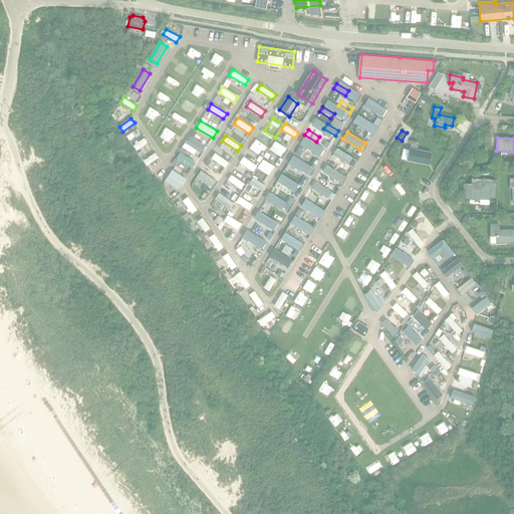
[(136,152),(149,143),(146,139),(134,147),(136,152)]
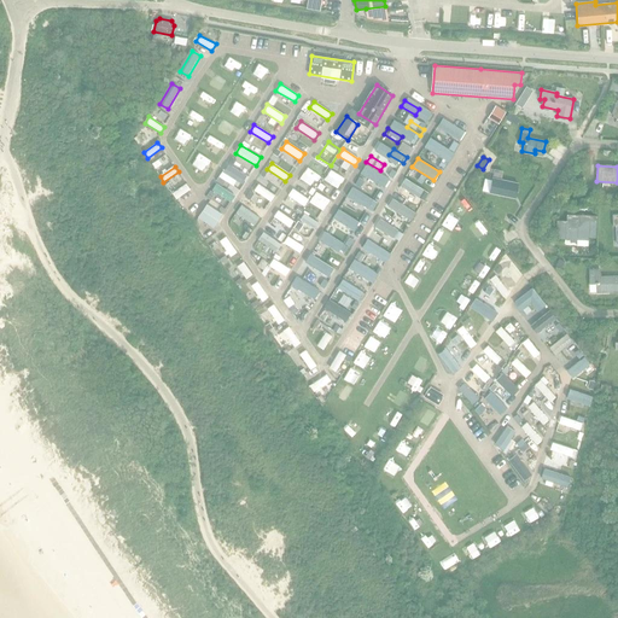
[(495,170),(491,184),(496,185),(494,193),(506,196),(514,198),(516,194),(518,184),(500,180),(502,172),(495,170)]
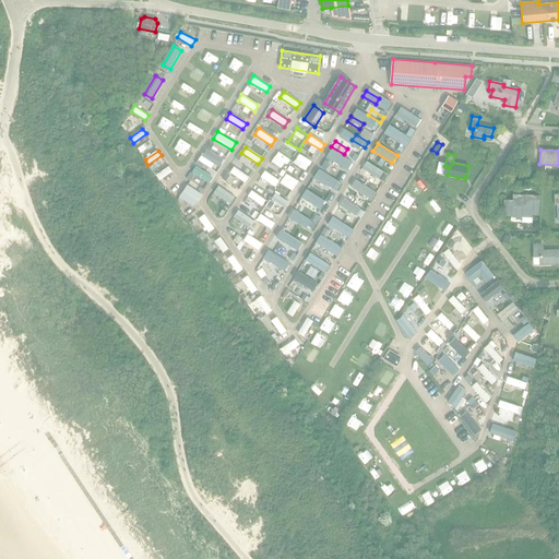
[(348,173),(353,167),(340,159),(336,165),(348,173)]
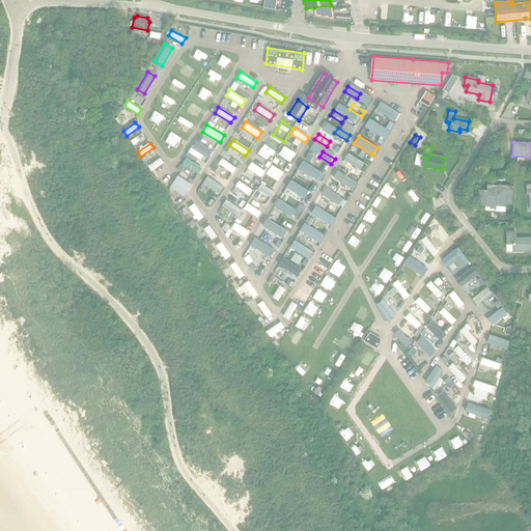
[(348,154),(343,160),(360,170),(364,163),(348,154)]
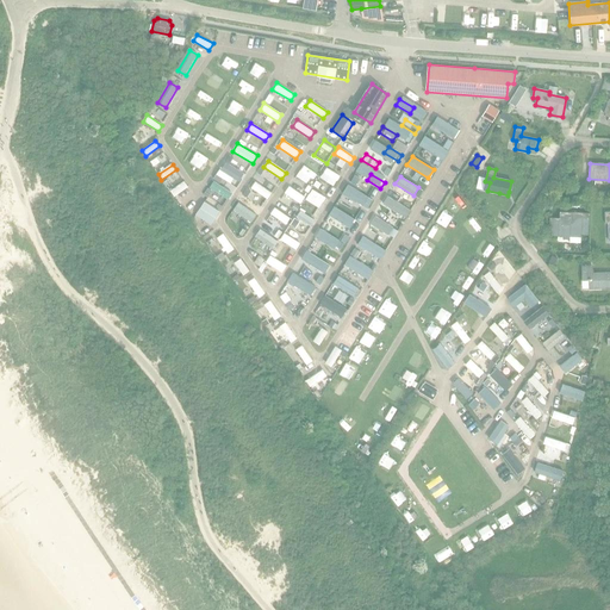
[(170,191),(174,197),(188,187),(184,181),(170,191)]
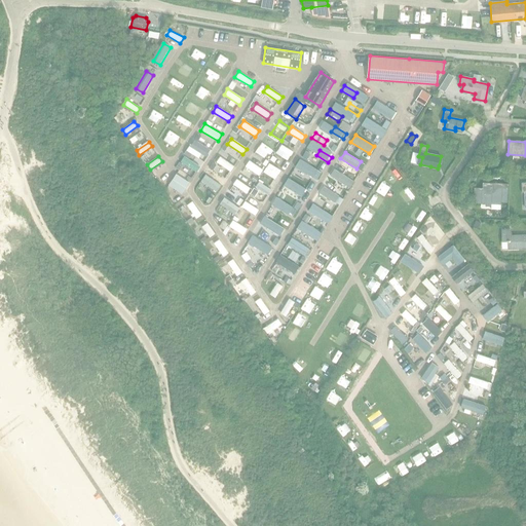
[(196,172),(200,166),(184,156),(181,161),(196,172)]
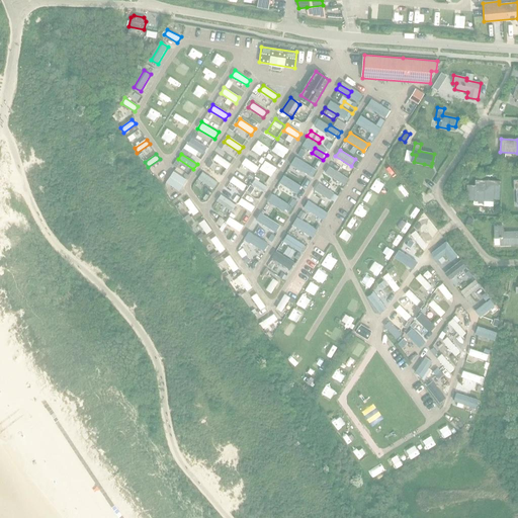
[(212,160),(227,169),(231,164),(217,154),(212,160)]
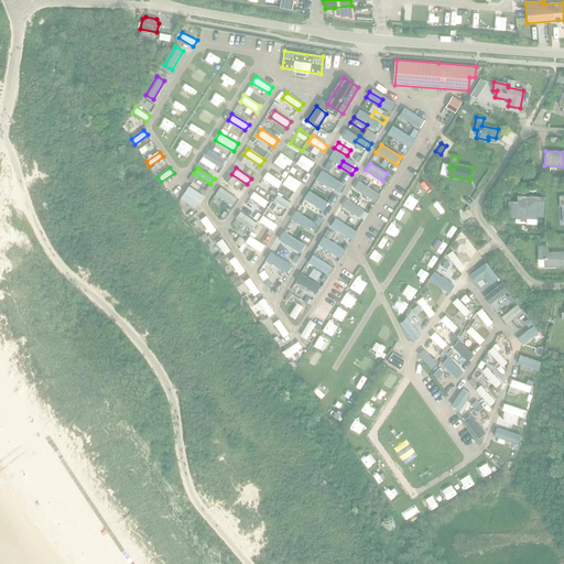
[(322,167),(318,173),(331,181),(335,175),(322,167)]
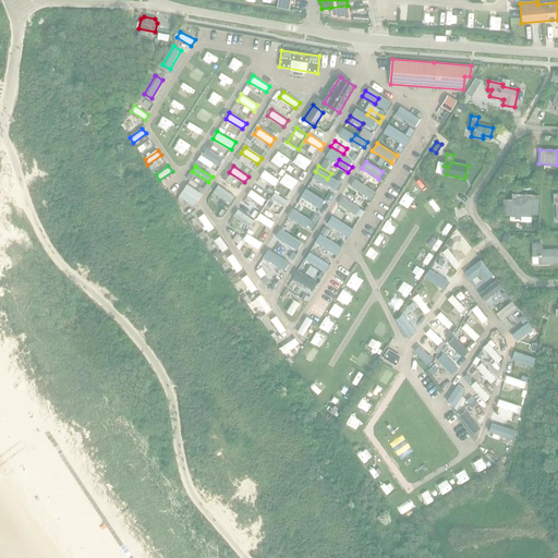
[(275,186),(279,180),(264,170),(259,177),(275,186)]
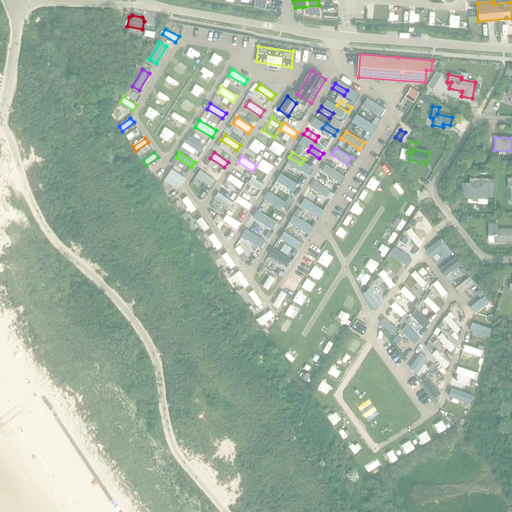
[(321,171),(336,180),(340,174),(325,164),(321,171)]
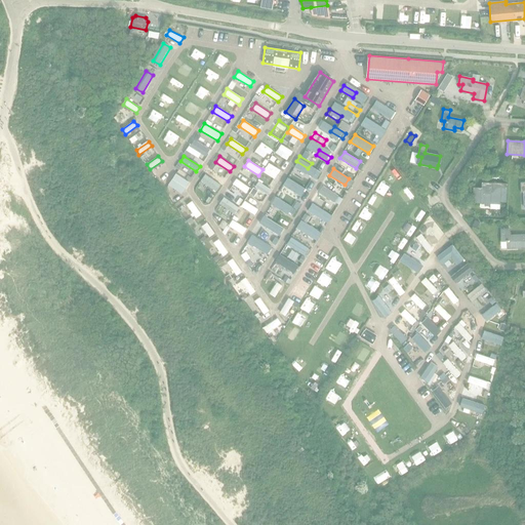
[(158,180),(163,184),(171,172),(166,169),(158,180)]
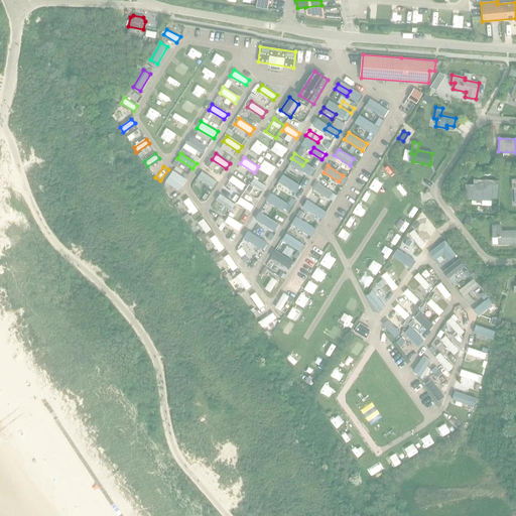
[(172,170),(165,181),(178,190),(185,178),(172,170)]
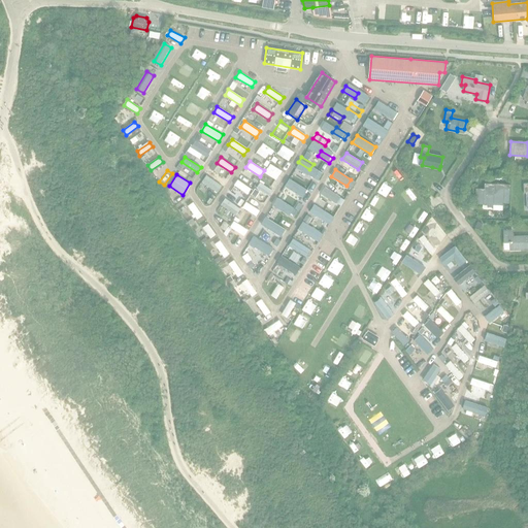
[(318,182),(306,174),(303,179),(315,188),(318,182)]
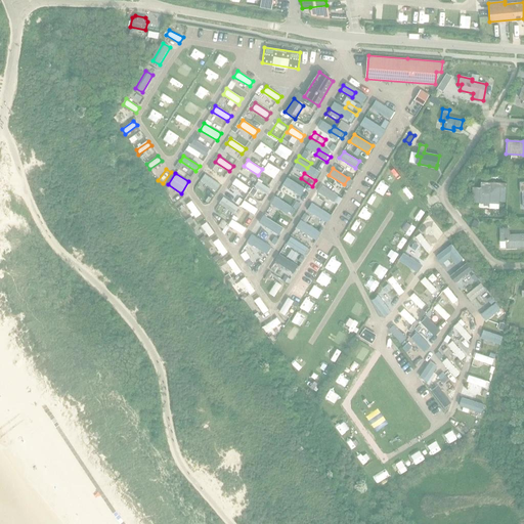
[(231,183),(246,192),(249,187),(235,178),(231,183)]
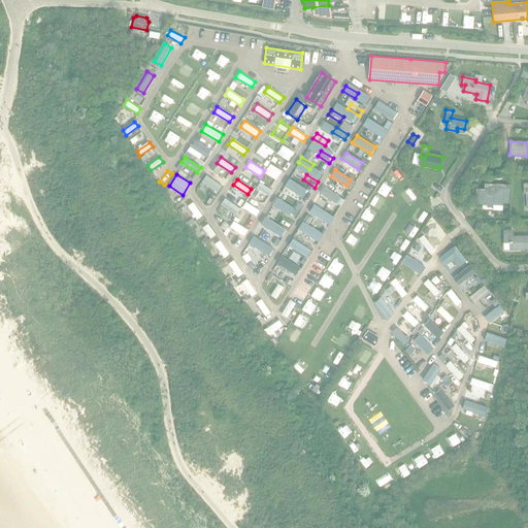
[(287,180),(284,186),(295,193),(298,188),(287,180)]
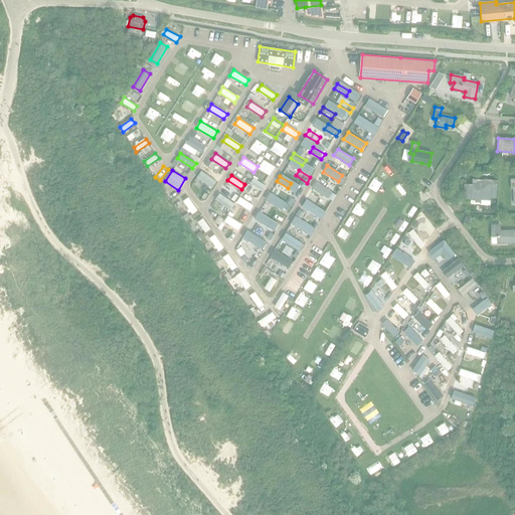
[(265,186),(253,178),(250,183),(262,191),(265,186)]
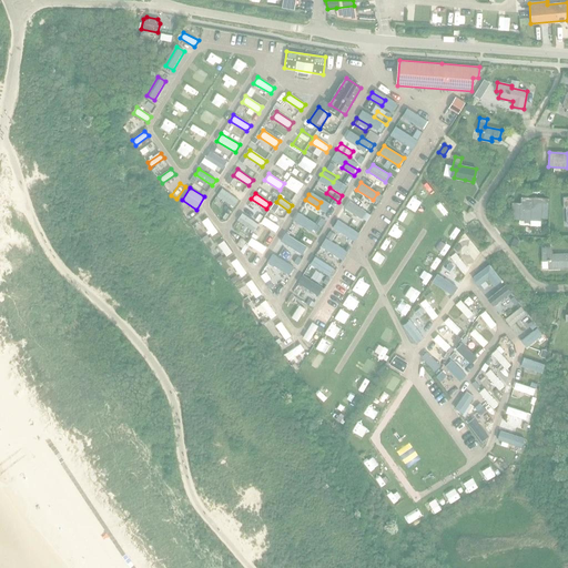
[(515,203),(514,217),(519,217),(519,219),(525,219),(525,220),(529,221),(529,219),(534,219),(534,216),(545,217),(546,201),(521,199),(521,203),(515,203)]
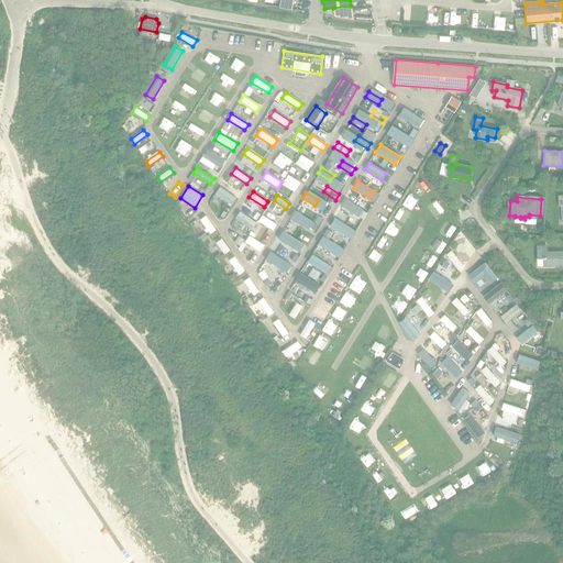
[(342,207),(357,217),(363,210),(346,199),(342,207)]
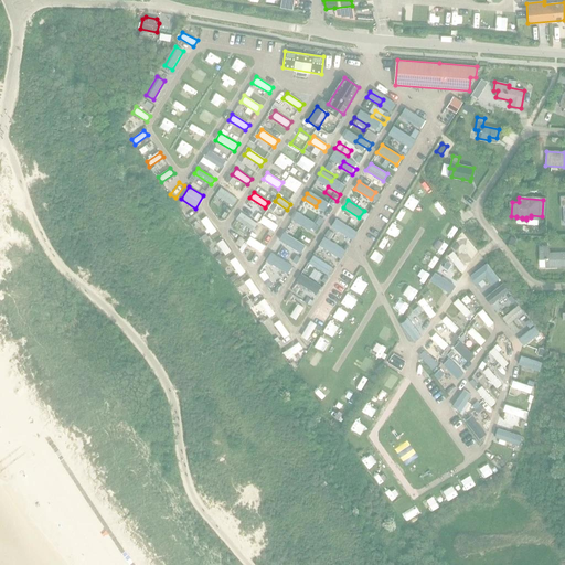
[(321,226),(324,220),(311,212),(308,217),(321,226)]
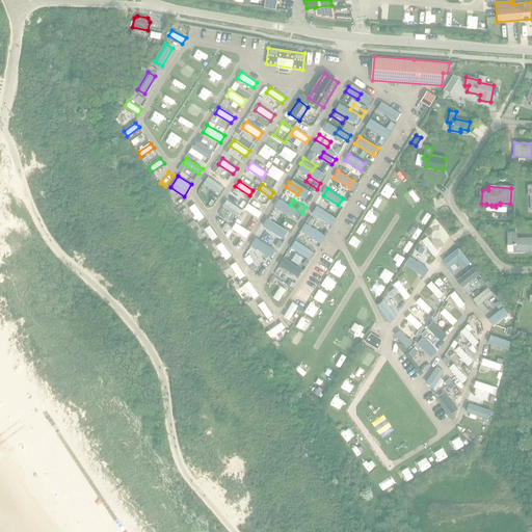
[(237,216),(241,210),(227,201),(222,207),(237,216)]
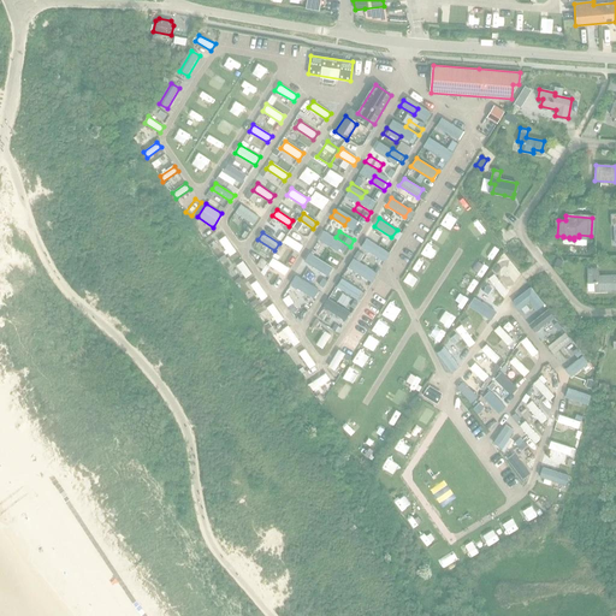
[(230,255),(236,252),(225,236),(219,241),(230,255)]
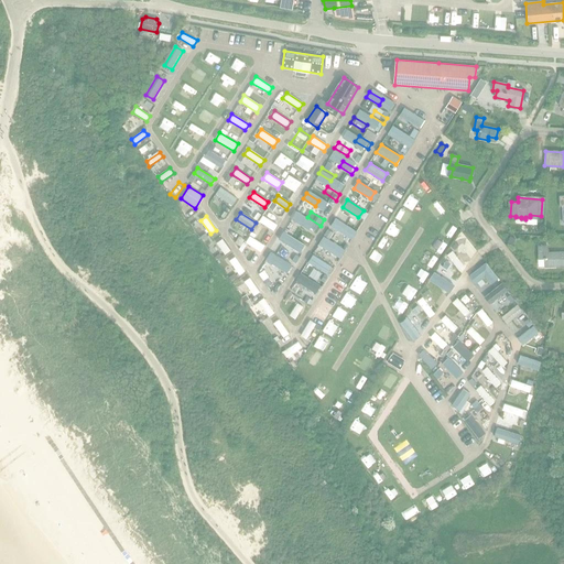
[(277,225),(262,216),(259,221),(273,230),(277,225)]
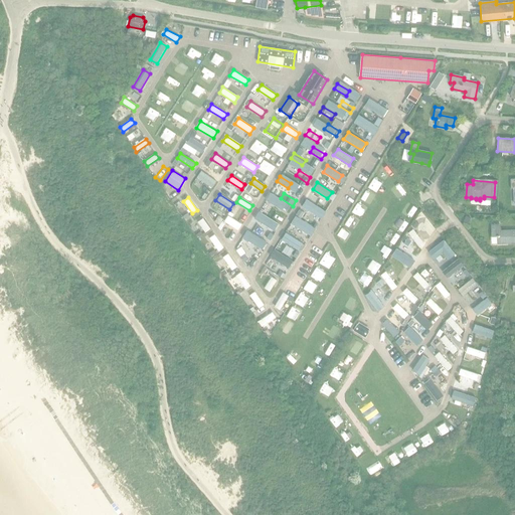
[(274,211),(277,206),(266,199),(262,204),(274,211)]
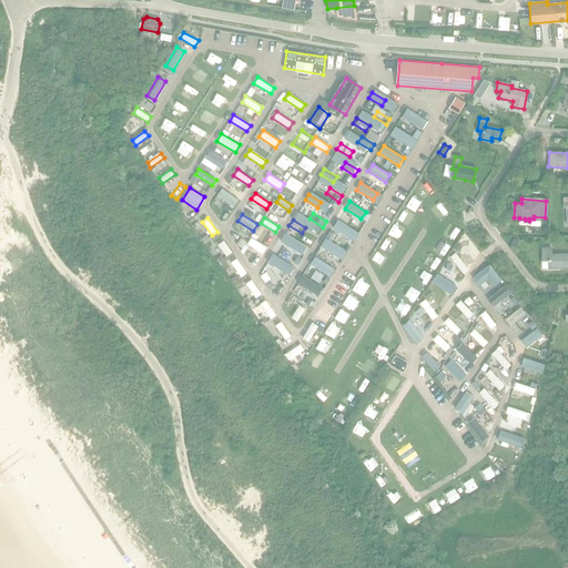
[(337,220),(333,227),(354,241),(359,233),(337,220)]
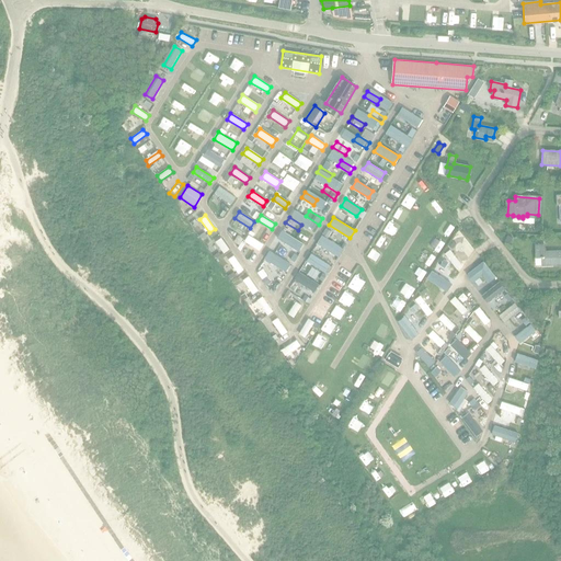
[(259,251),(263,244),(248,235),(244,241),(259,251)]
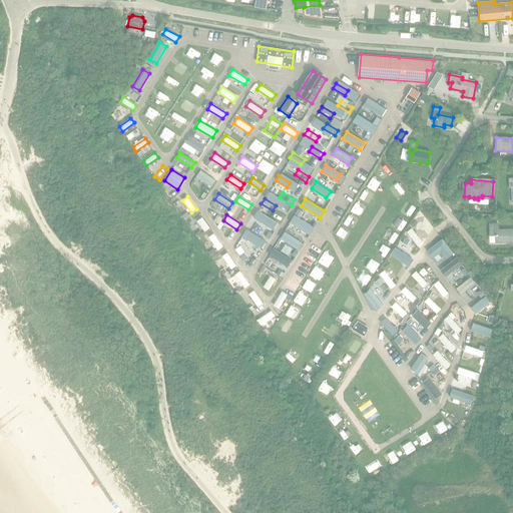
[(281,222),(269,215),(266,220),(277,228),(281,222)]
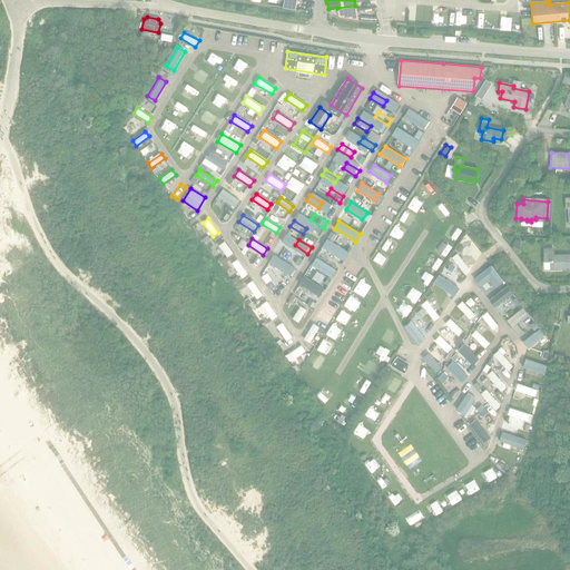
[(227,257),(233,253),(225,242),(218,245),(227,257)]
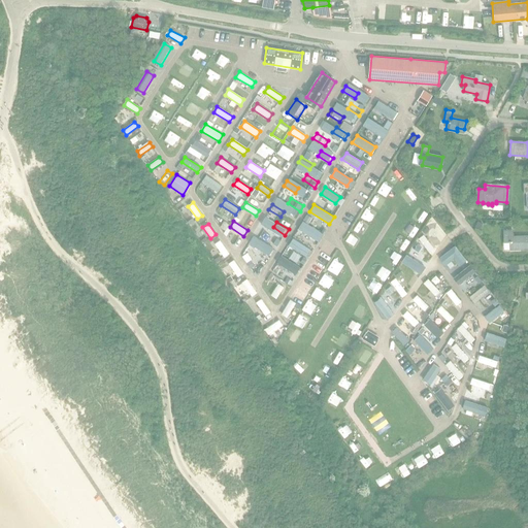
[(268,235),(257,228),(254,234),(265,240),(268,235)]
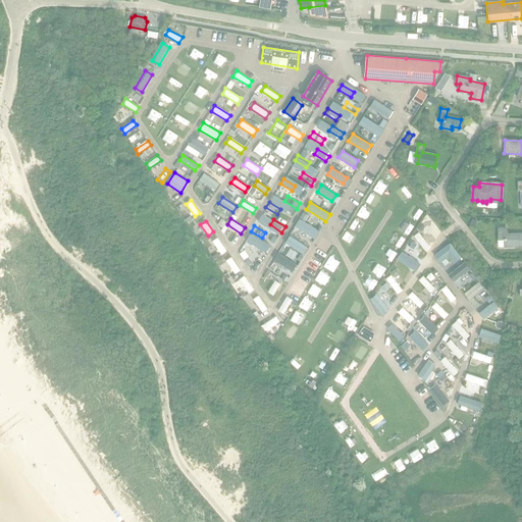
[(521,246),(521,233),(507,233),(507,227),(499,227),(499,241),(504,240),(504,246),(515,246),(515,244),(521,244),(521,246)]
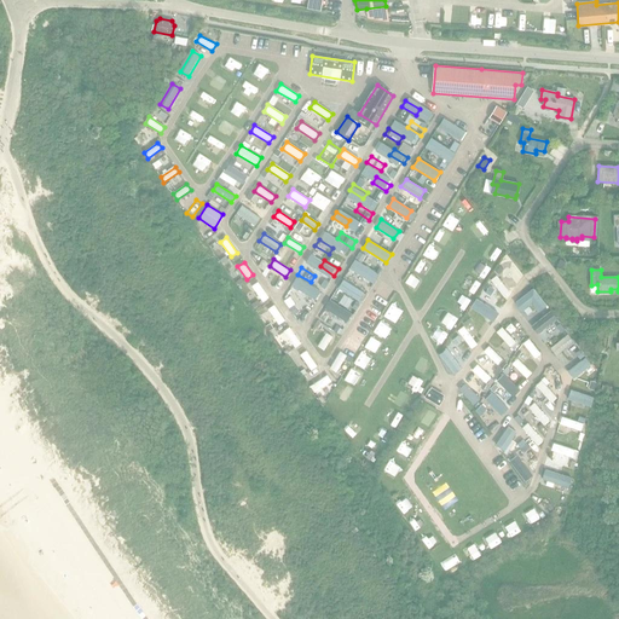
[(504,298),(510,293),(497,276),(490,279),(504,298)]
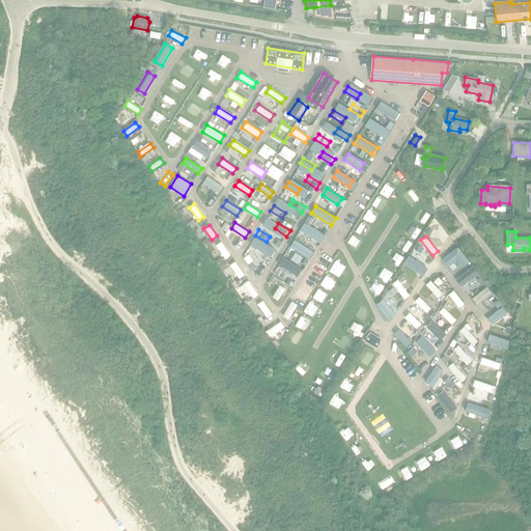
[(225,259),(230,255),(221,242),(216,246),(225,259)]
